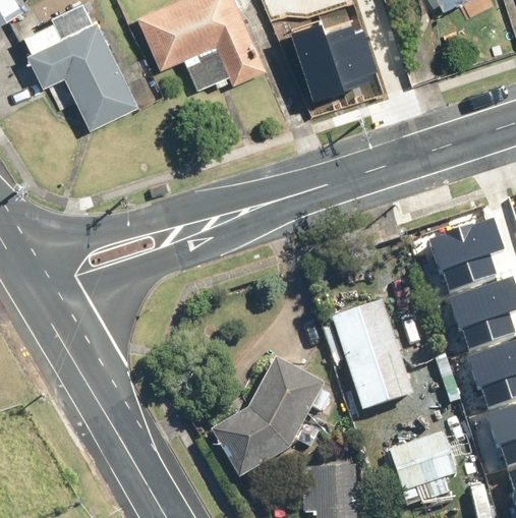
[(0,0),(0,18),(21,4),(18,0),(0,0)]
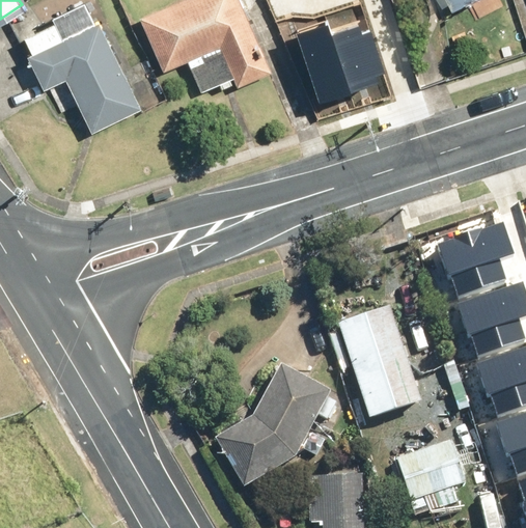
[(165,0),(138,12),(162,68),(185,58),(199,89),(231,75),(236,84),(273,67),(242,0),(165,0)]
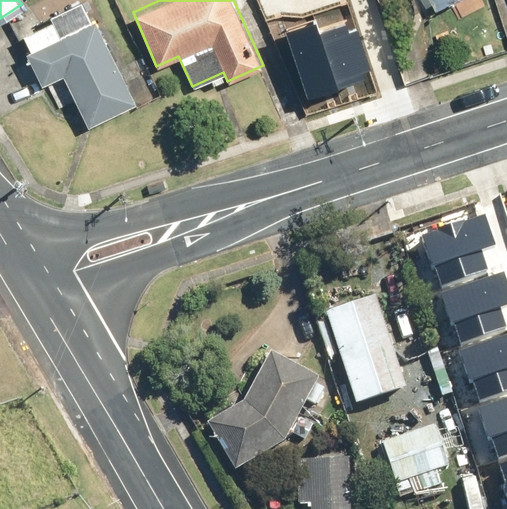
[(80,4),(22,31),(29,47),(24,49),(39,82),(61,72),(86,125),(135,102),(94,17),(87,20),(80,4)]
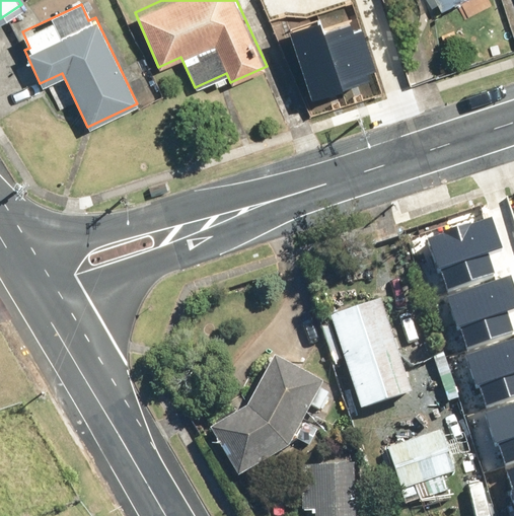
[(283,30),(307,102),(373,81),(354,23),(319,35),(314,20),(283,30)]
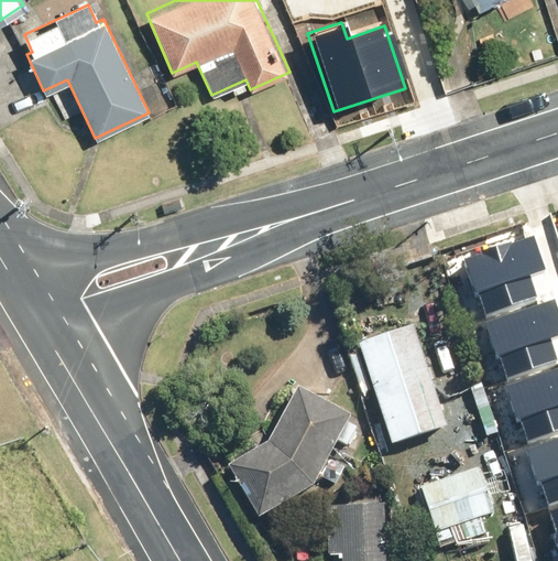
[(146,45),(126,55),(152,110),(172,101),(146,45)]
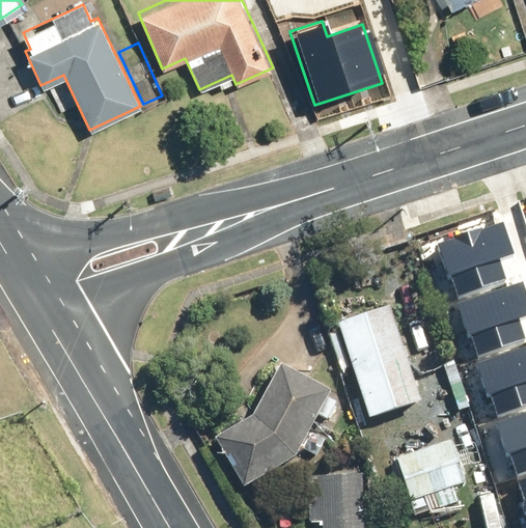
[(498,223),(435,244),(452,298),(501,281),(494,260),(508,255),(498,223)]
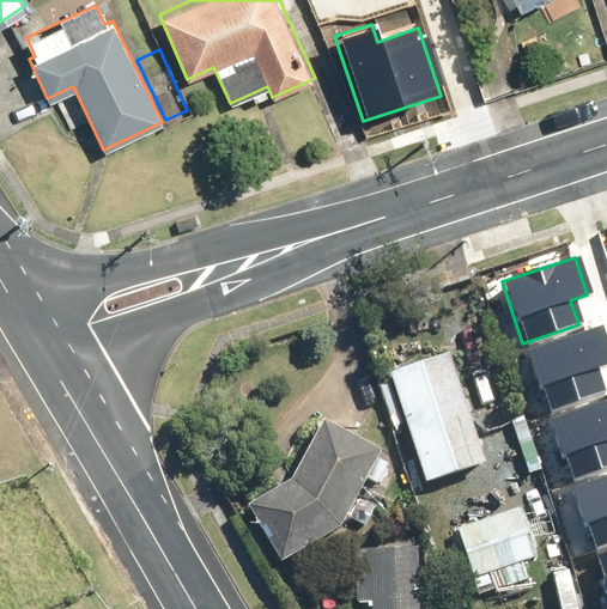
[(606,363),(595,328),(522,352),(542,414),(599,395),(590,371),(606,365),(606,363)]
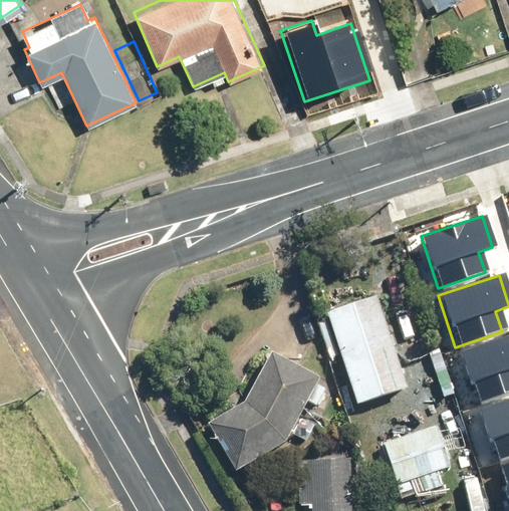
[(375,293),(326,310),(356,403),(407,387),(375,293)]
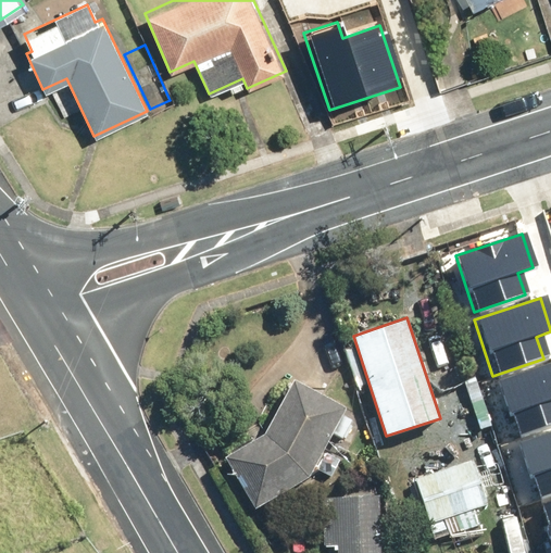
[(550,362),(497,380),(515,437),(550,424),(550,362)]
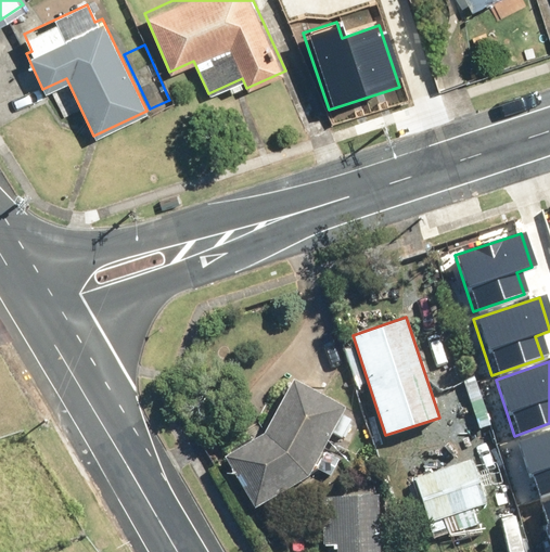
[(265,434),(226,456),(254,505),(307,475),(346,407),(295,379),(265,434)]
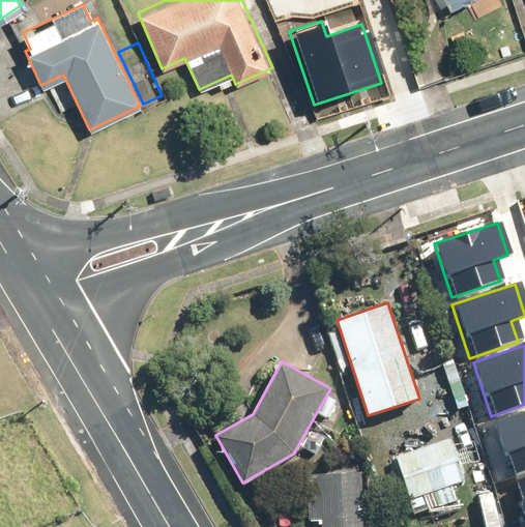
[(524,411),(492,422),(509,476),(524,470),(524,411)]
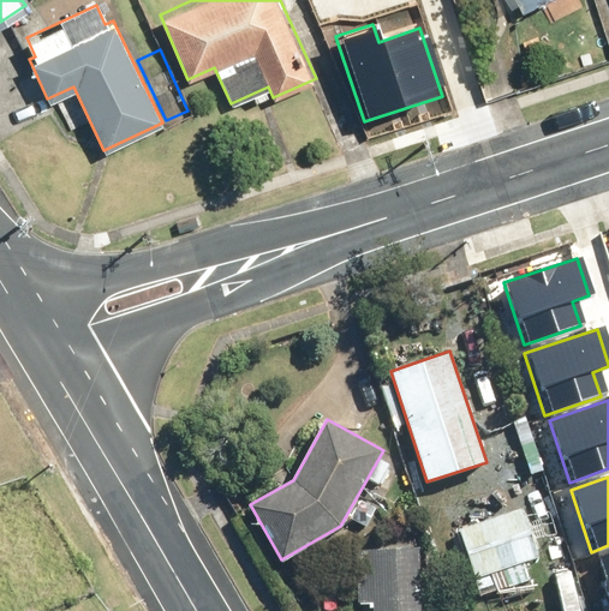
[(544,491),(526,498),(542,541),(560,534),(544,491)]
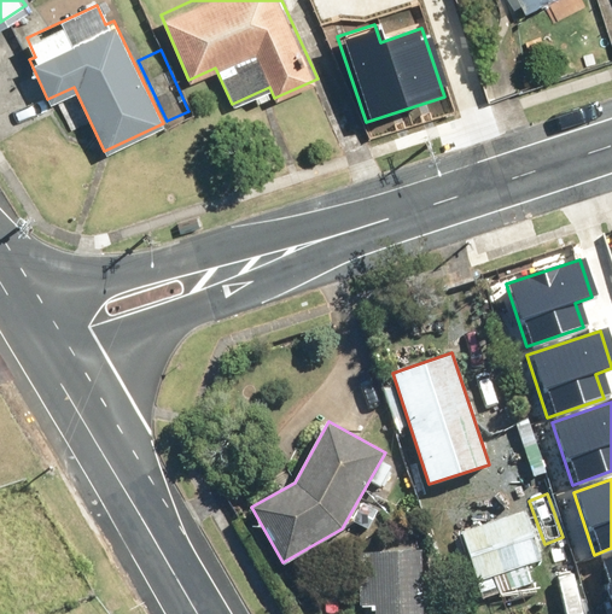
[(522,509),(460,532),(477,578),(489,573),(497,594),(531,580),(524,562),(540,556),(522,509)]
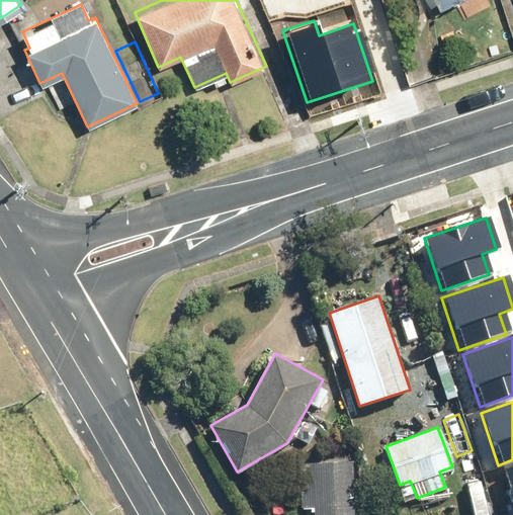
[(352,514),(352,462),(300,462),(300,510),(314,510),(313,514),(352,514)]
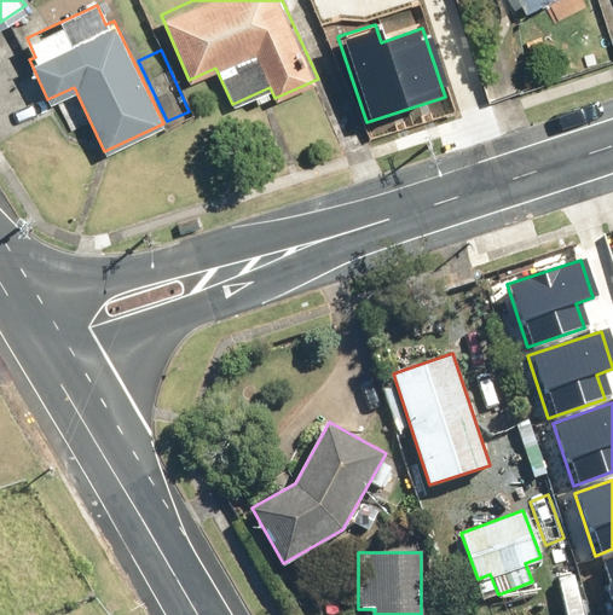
[(612,558),(599,563),(612,611),(612,558)]
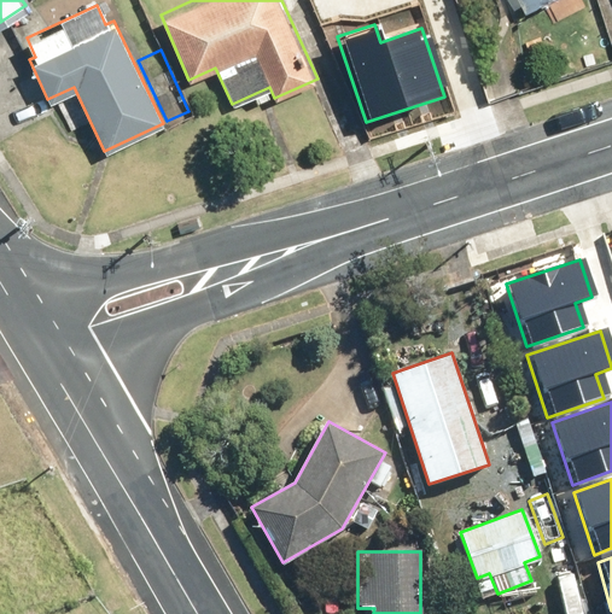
All buildings are outlined.
